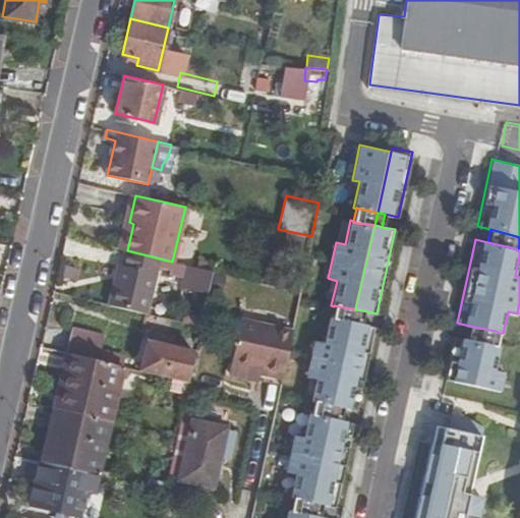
[(110,303),(148,312),(158,269),(181,275),(178,287),(209,294),(215,272),(172,262),(127,250),(126,250),(121,270),(118,269),(110,303)]
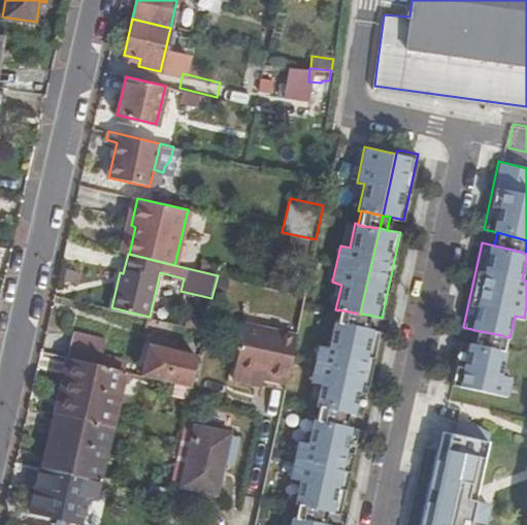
[(357,326),(366,327),(368,315),(360,314),(357,326)]
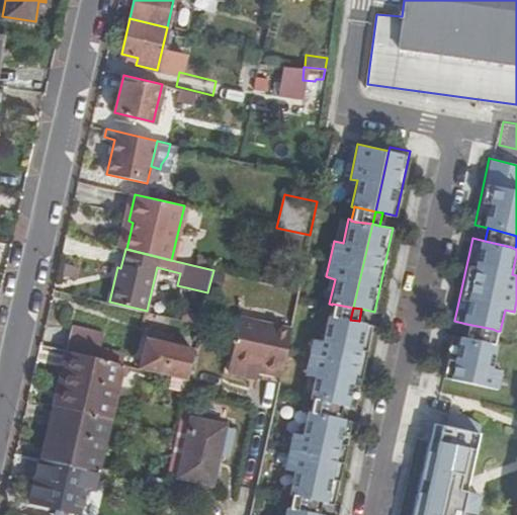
[(279,373),(288,329),(239,317),(230,358),(259,364),(258,368),(279,373)]
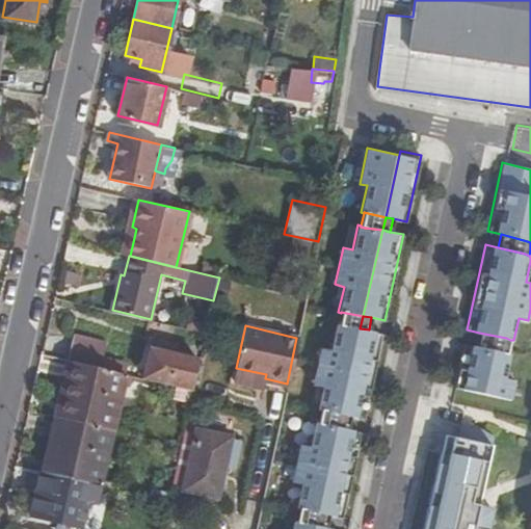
[(341,414),(360,328),(343,327),(338,327),(338,325),(336,325),(330,351),(320,349),(312,386),(322,388),(316,410),(320,412),(320,410),(341,414)]
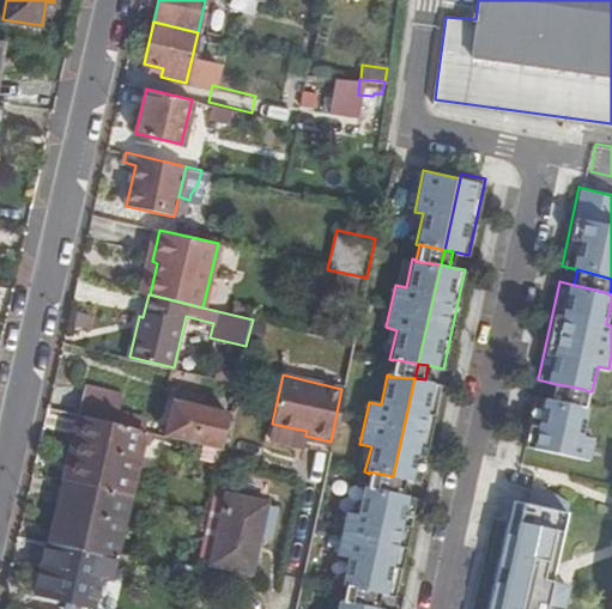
[(425,379),(414,378),(393,476),(404,479),(419,481),(441,383),(425,379)]
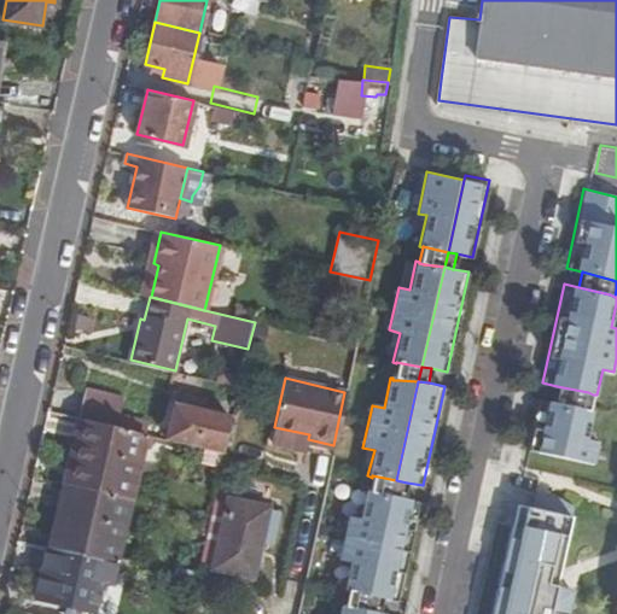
[(588,392),(557,386),(554,401),(585,408),(591,408),(593,395),(588,392)]
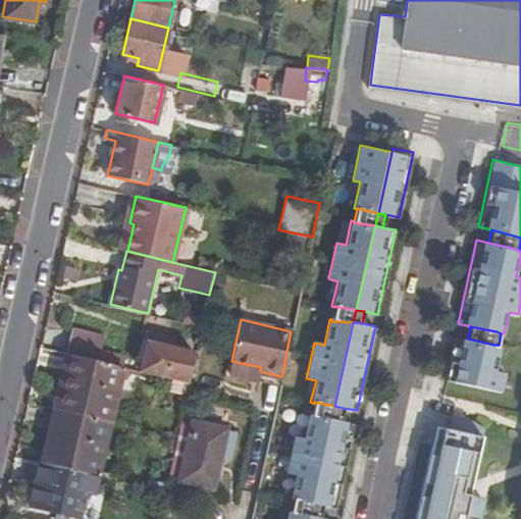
[(67,354),(70,354),(99,361),(105,336),(72,329),(67,354)]
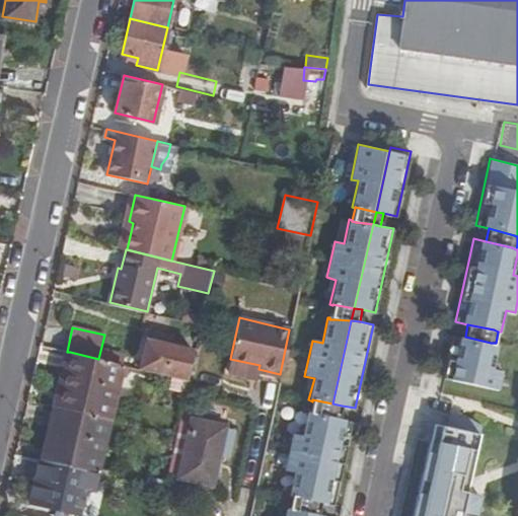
[(146,343),(140,368),(185,379),(192,349),(165,344),(167,336),(149,332),(147,341),(146,343)]
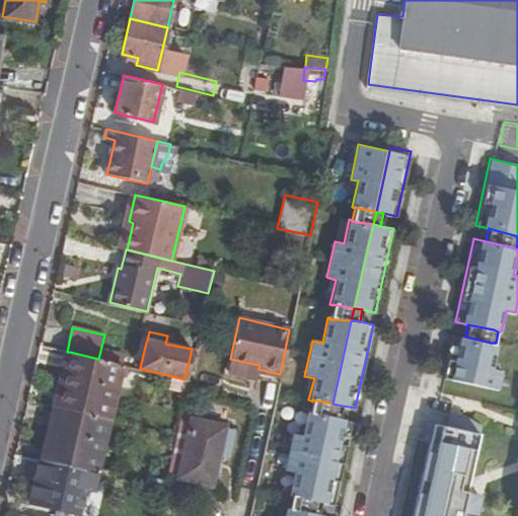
[(465,337),(452,334),(443,376),(499,388),(503,369),(494,367),(499,344),(496,343),(491,343),(465,337)]
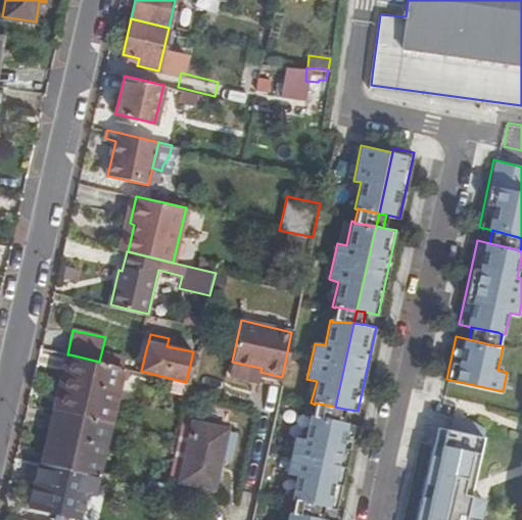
[(99,362),(70,355),(62,388),(58,387),(54,408),(57,409),(111,421),(125,368),(99,362)]
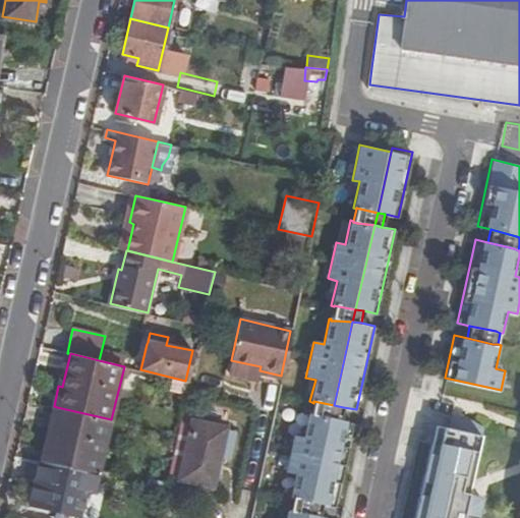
[(313,416),(331,418),(334,405),(313,401),(313,403),(309,401),(306,414),(309,415),(309,416),(313,416)]
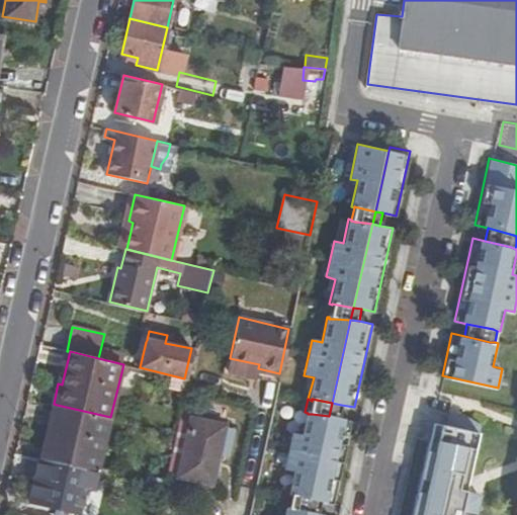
[(332,403),(329,416),(339,417),(341,405),(332,403)]
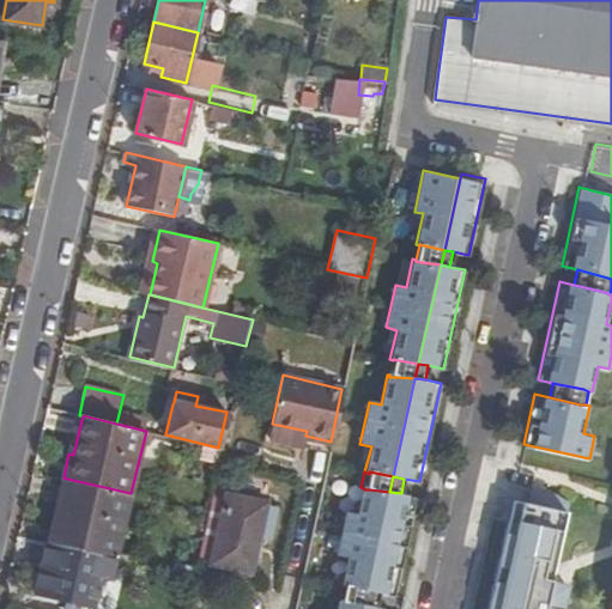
[(47,542),(115,559),(131,493),(67,479),(58,521),(53,519),(47,542)]
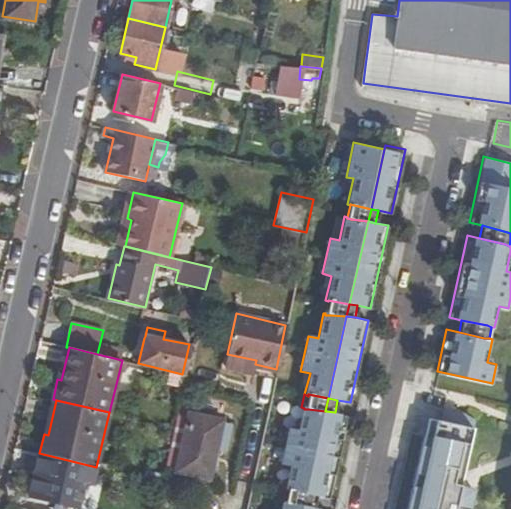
[(428,403),(406,508),(466,508),(471,486),(460,483),(475,412),(428,403)]
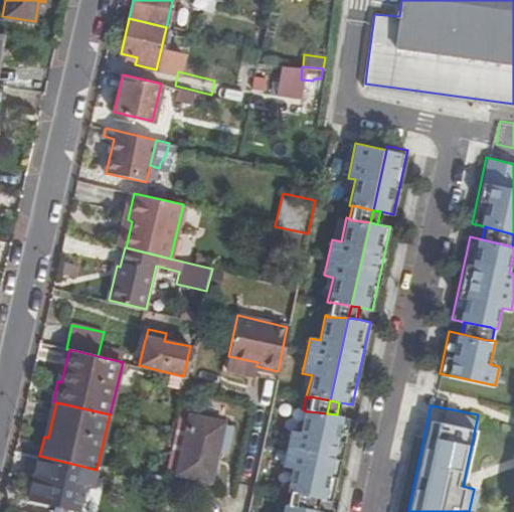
[(308,496),(327,413),(310,411),(306,411),(306,410),(303,409),(298,435),(289,433),(281,468),(290,470),(285,492),(289,493),(289,492),(308,496)]
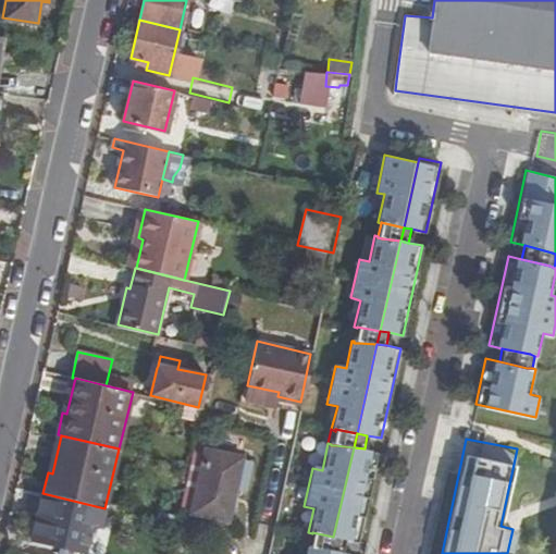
[(354,447),(333,537),(344,538),(358,540),(379,452),(365,448),(354,447)]
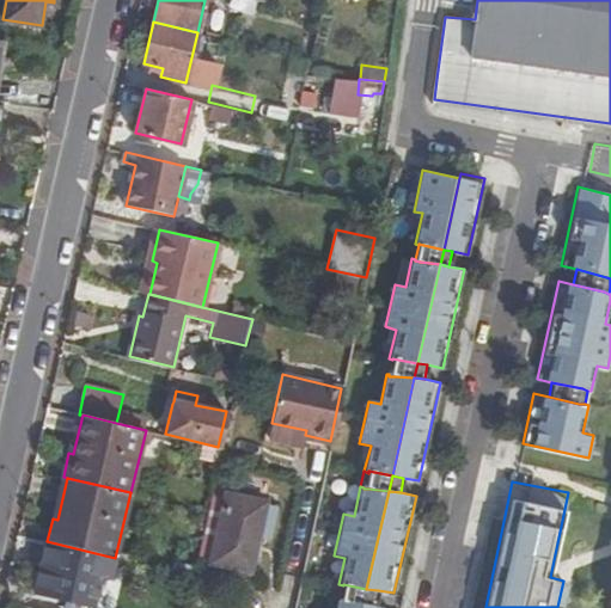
[(251,570),(260,535),(267,503),(267,501),(227,492),(212,560),(251,570)]
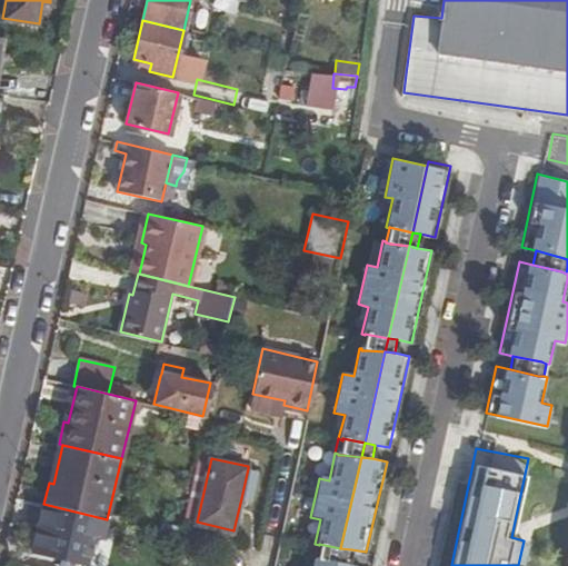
[(248,468),(241,498),(251,500),(259,470),(248,468)]
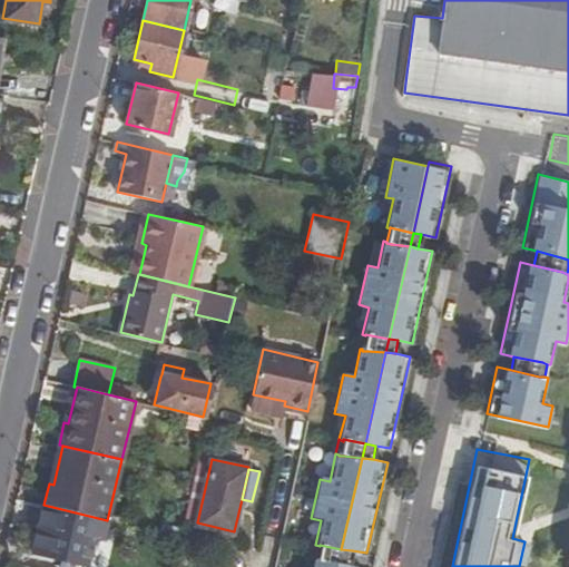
[(109,520),(107,520),(43,505),(33,551),(88,565),(95,535),(105,538),(109,520)]
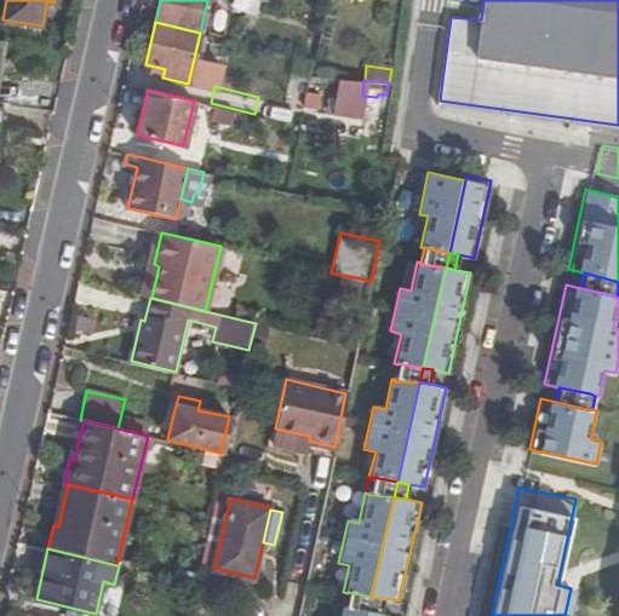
[(348,610),(368,611),(371,597),(348,592),(348,593),(343,592),(339,608),(343,608),(343,609),(348,610)]
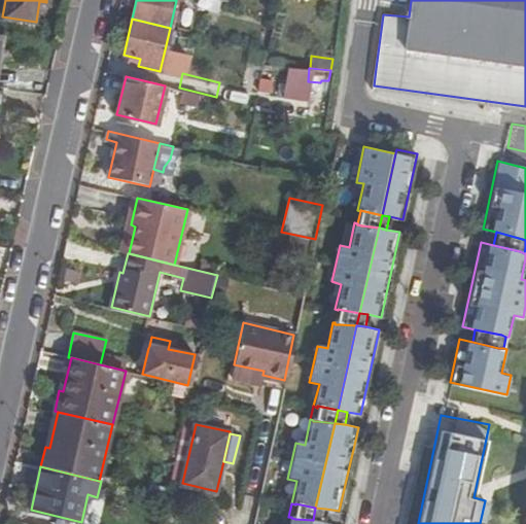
[(313,520),(322,522),(325,509),(315,508),(313,520)]
